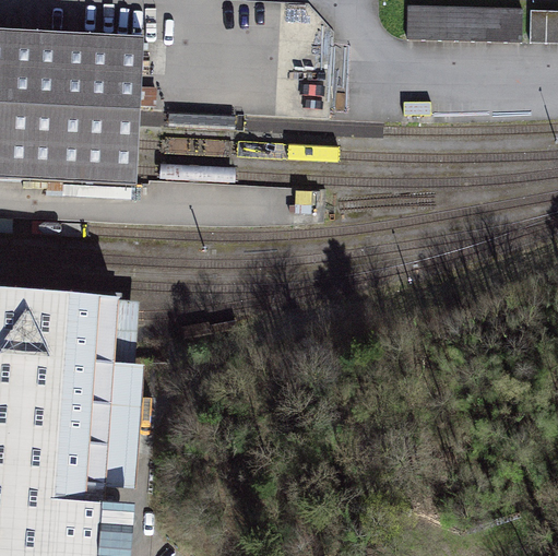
[(521,8),(407,6),(407,37),(520,40),(521,8)]
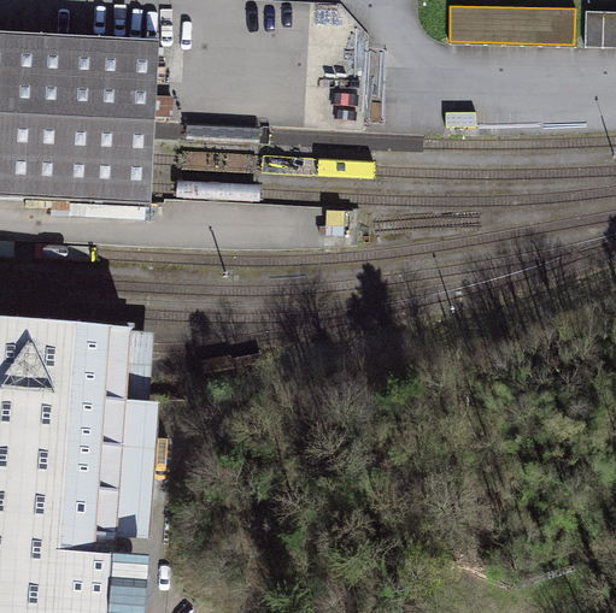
[(615,10),(585,10),(585,45),(615,46),(615,10)]
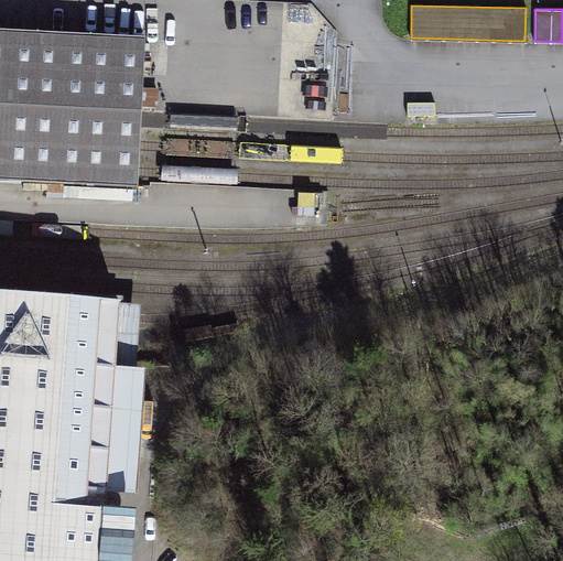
[(144,39),(0,31),(0,179),(137,186),(137,170),(139,143),(140,117),(144,39)]
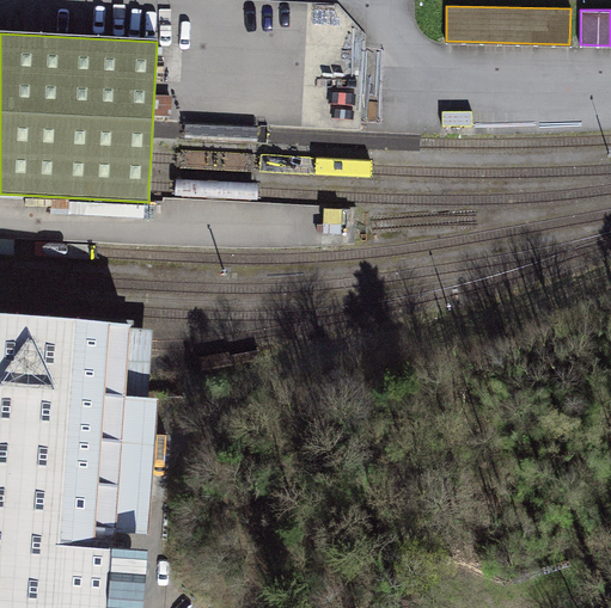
[(0,607),(109,607),(112,567),(123,569),(124,554),(114,553),(127,368),(128,343),(129,324),(0,314),(0,607)]
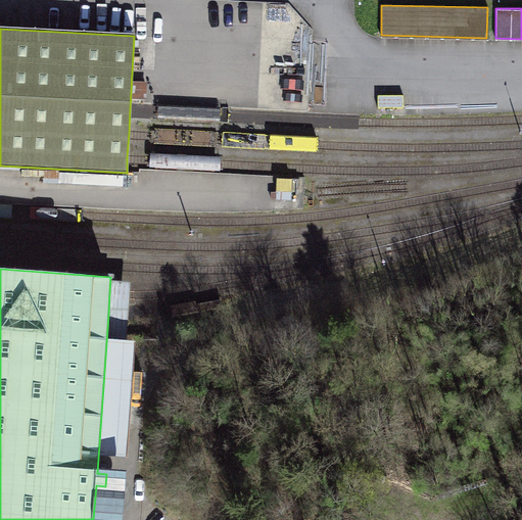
[(130,279),(110,277),(109,293),(108,315),(97,473),(106,474),(105,486),(96,485),(93,519),(122,519),(135,339),(126,339),(128,312),(129,292),(130,279)]
